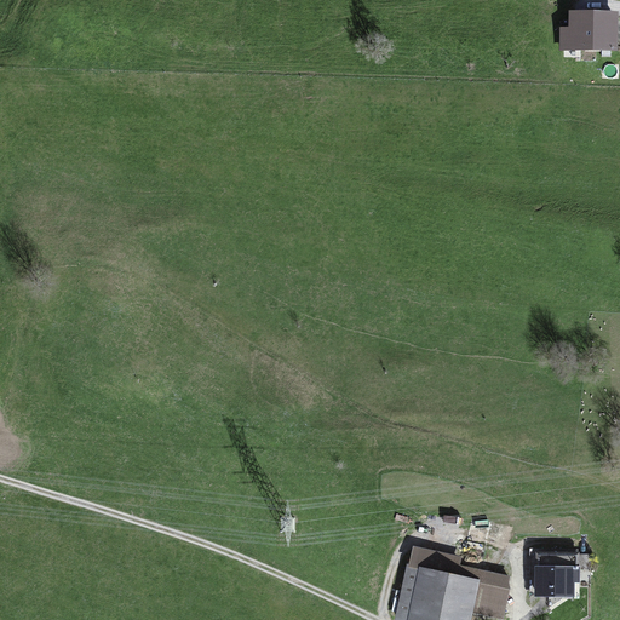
[(619,10),(569,10),(569,26),(560,26),(560,51),(619,51),(619,10)]
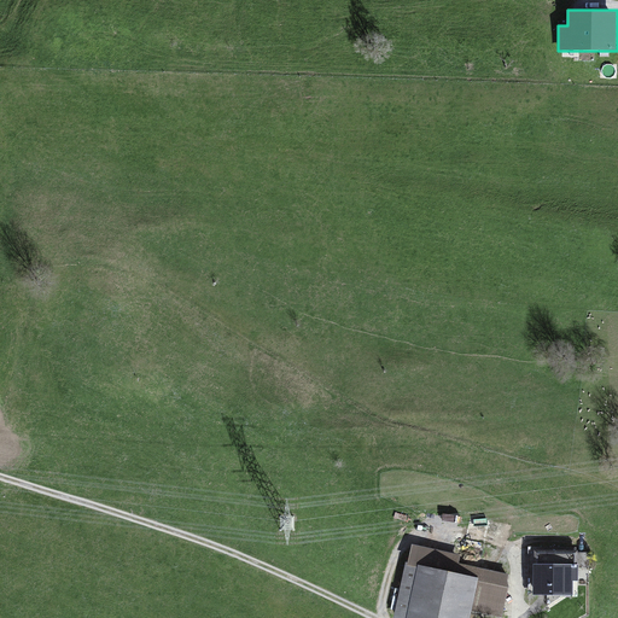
[(412,543),(408,564),(417,566),(418,564),(479,577),(473,608),(502,614),(512,572),(460,561),(461,554),(412,543)]
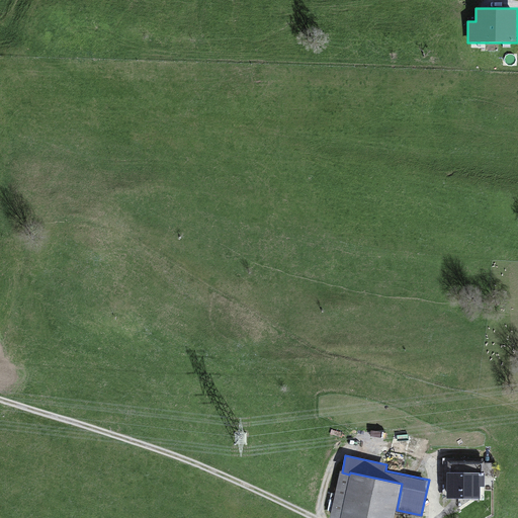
[(442,490),(447,490),(447,471),(486,471),(486,476),(493,476),(493,462),(485,462),(485,460),(484,460),(484,457),(443,457),(442,490)]
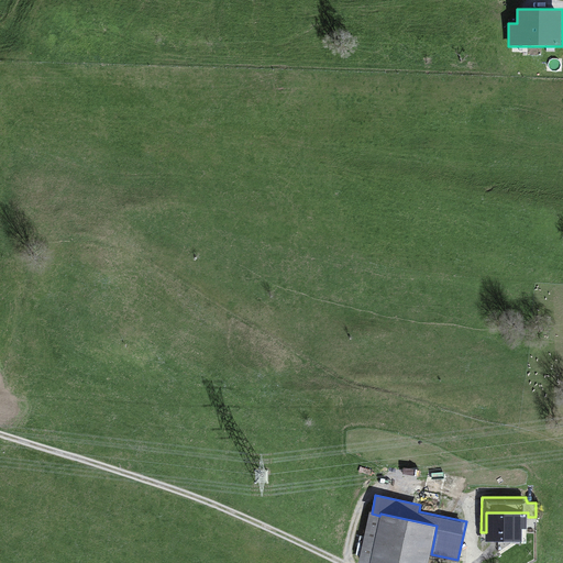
[(528,512),(486,512),(486,532),(486,540),(521,541),(522,529),(527,529),(528,517),(528,512)]
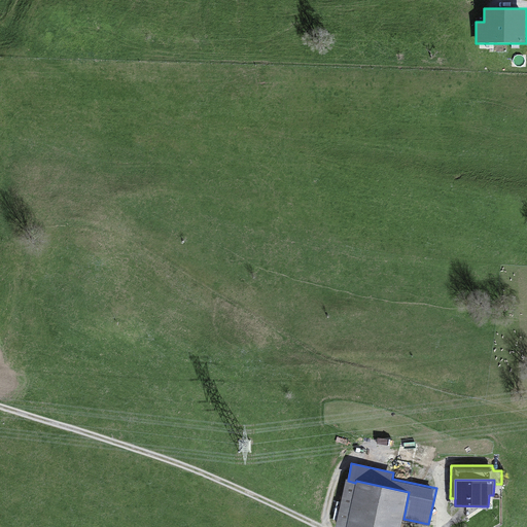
[(348,481),(346,481),(337,526),(338,526),(401,526),(403,519),(409,492),(356,481),(355,483),(348,481)]
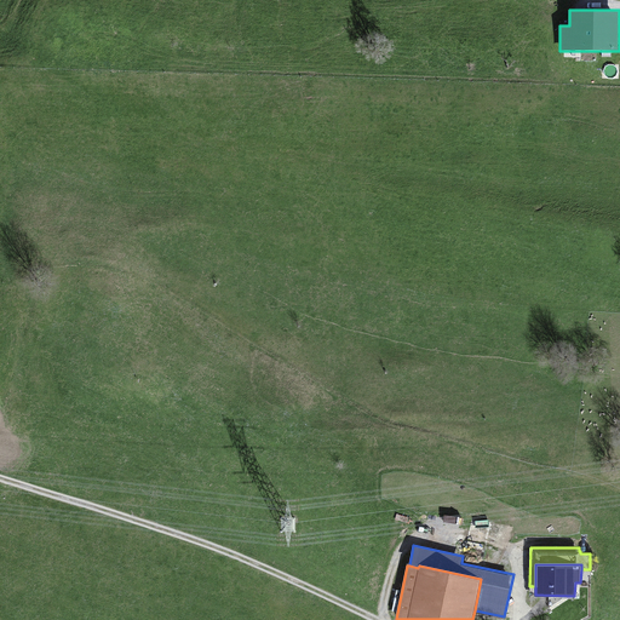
All buildings are outlined.
